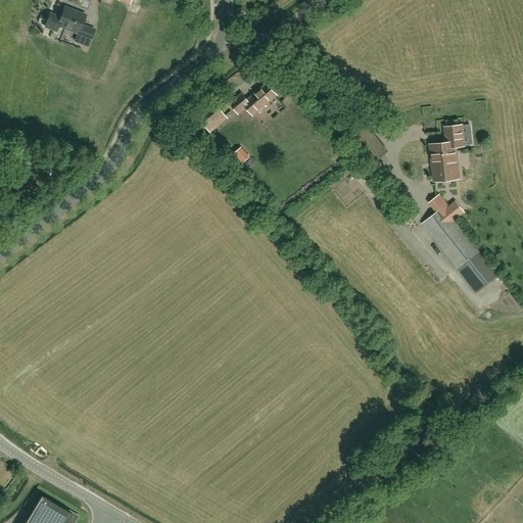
[(65,30),(73,11),(65,8),(60,18),(50,14),(45,28),(56,33),(58,27),(65,30)]
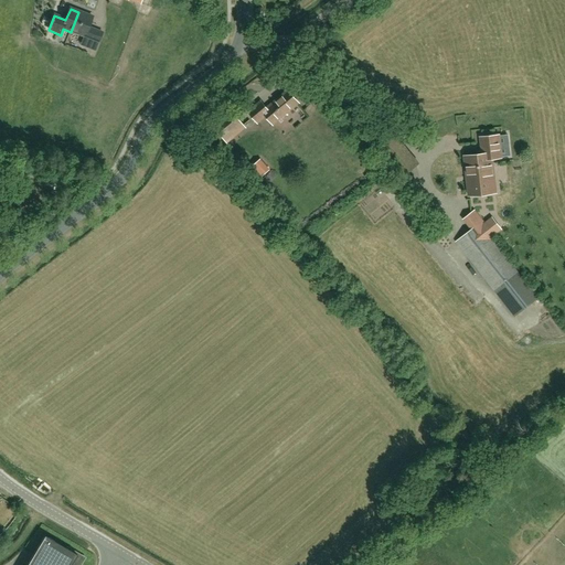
[(93,18),(78,12),(71,32),(85,38),(84,39),(98,44),(103,33),(88,28),(93,18)]
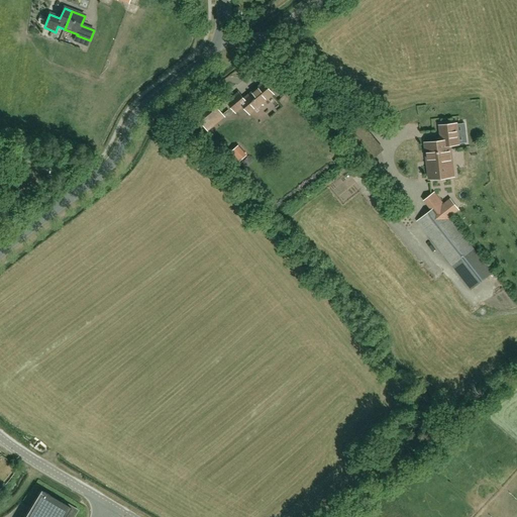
[(250,114),(274,95),(264,83),(244,99),(238,93),(227,102),(236,112),(243,106),(250,114)]
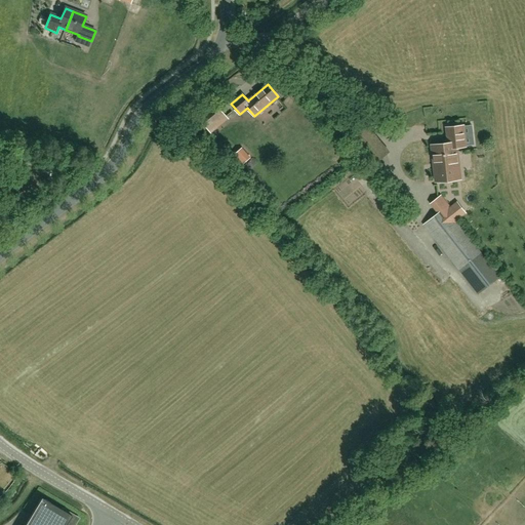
[(200,119),(208,128),(225,115),(216,105),(200,119)]
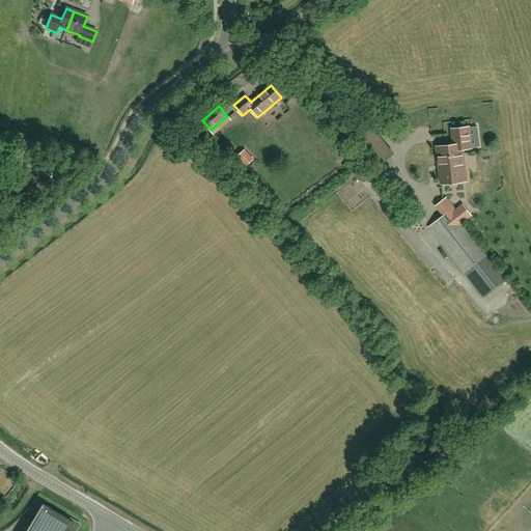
[(464,154),(463,149),(471,148),(469,128),(451,130),(453,145),(436,147),(437,157),(464,154)]
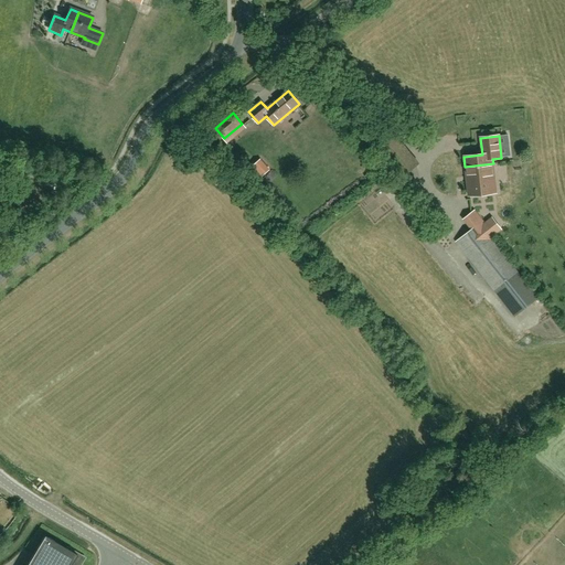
[(269,170),(260,159),(249,168),(258,179),(269,170)]
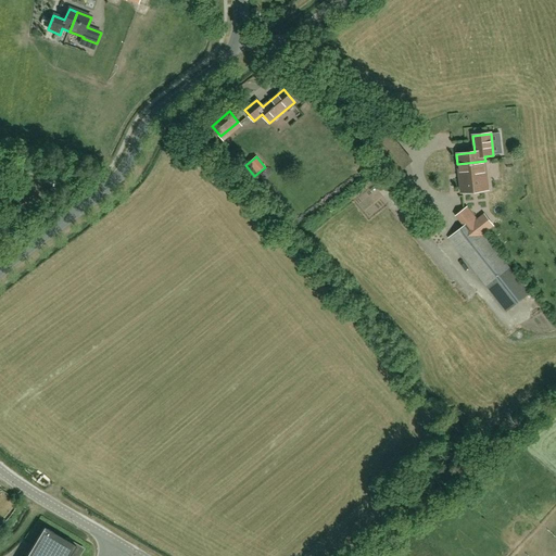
[(460,192),(488,190),(485,161),(457,164),(460,192)]
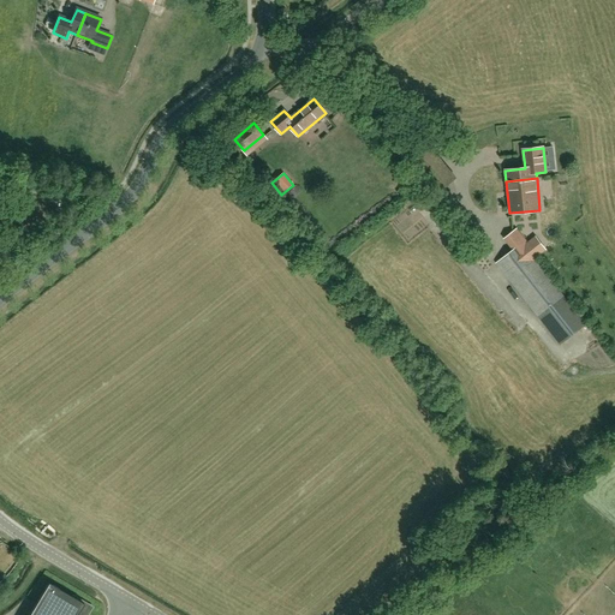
[(28,179),(27,191),(45,193),(47,181),(28,179)]
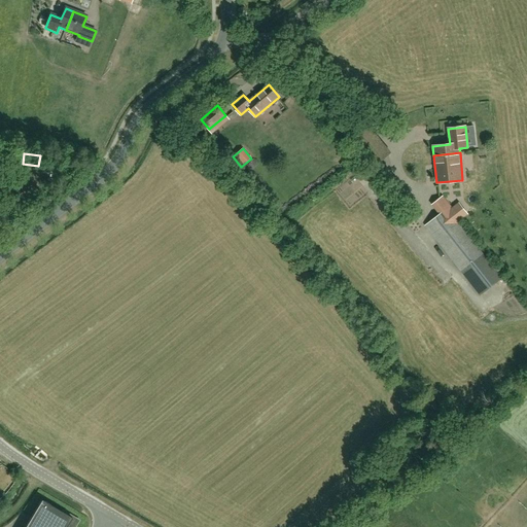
[(483,254),(457,221),(450,211),(452,209),(450,207),(425,225),(461,272),(480,295),(502,279),(483,254)]
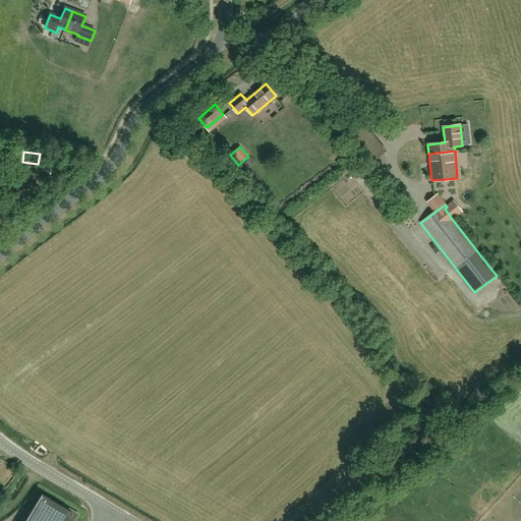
[(71,520),(76,514),(41,494),(24,520),(71,520)]
